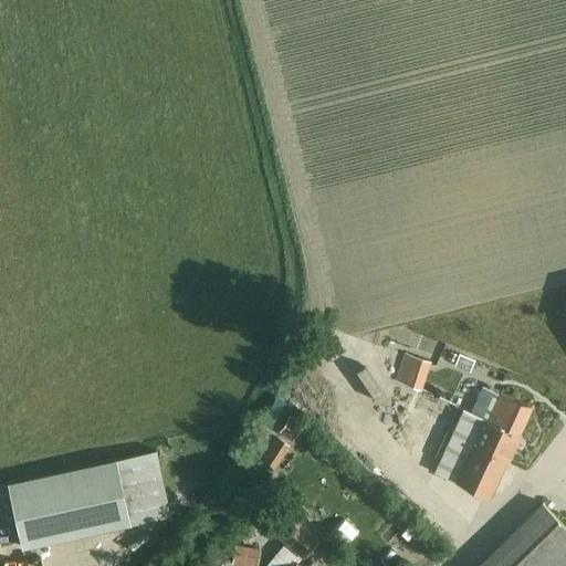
[(406,354),(398,380),(420,387),(428,362),(406,354)]
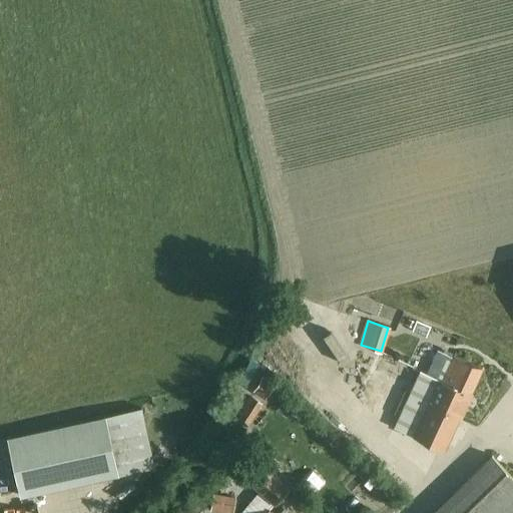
[(443,447),(478,370),(434,350),(423,373),(418,371),(394,425),(443,447)]
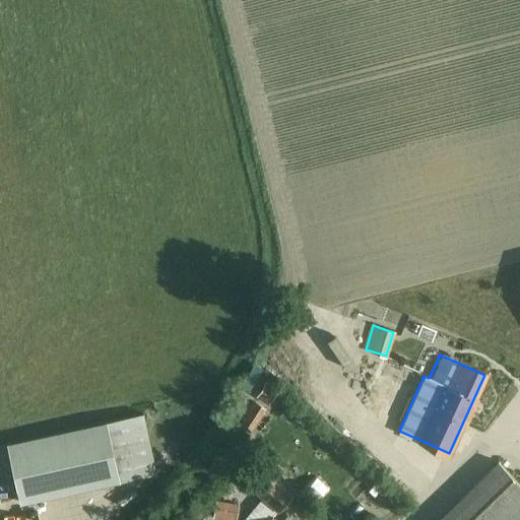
[(290,394),(299,382),(285,373),(277,385),(290,394)]
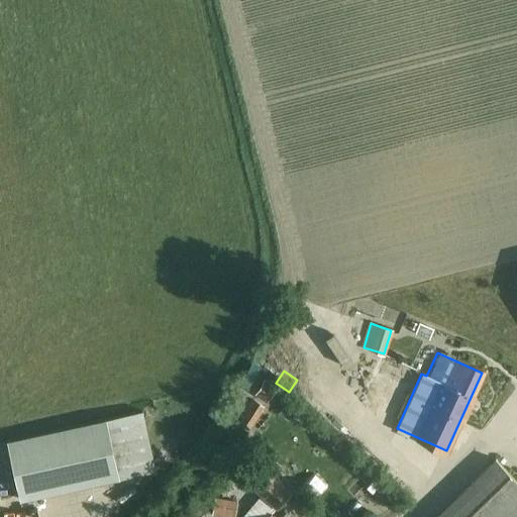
[(265,380),(256,393),(267,400),(276,386),(265,380)]
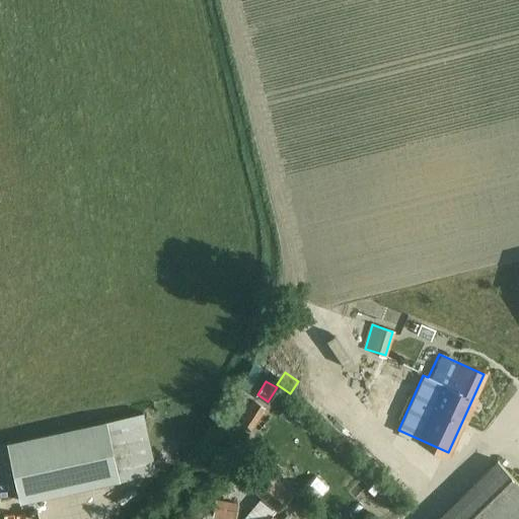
[(253,398),(237,423),(249,431),(266,406),(253,398)]
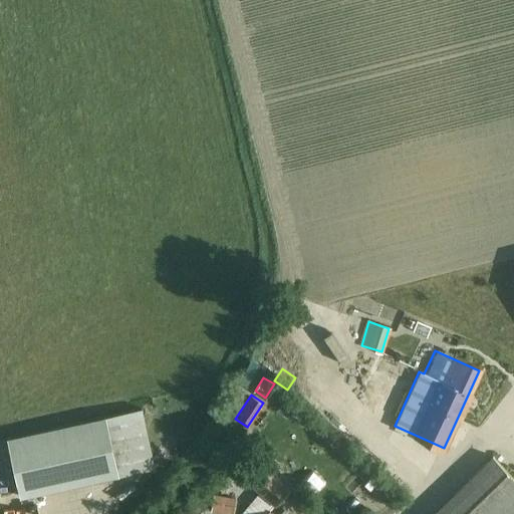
[(101,419),(4,441),(17,499),(114,477),(101,419)]
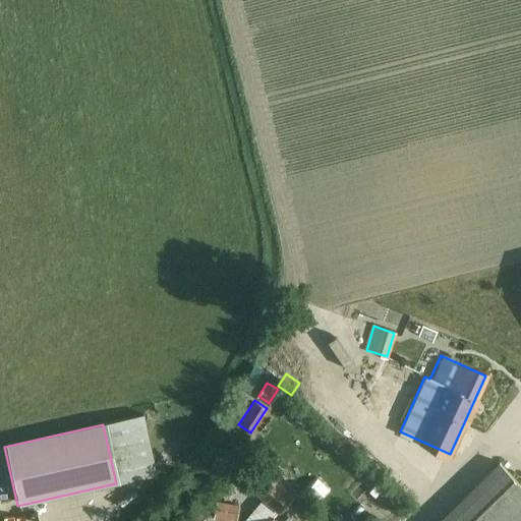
[(520,520),(520,483),(498,460),(433,520),(520,520)]
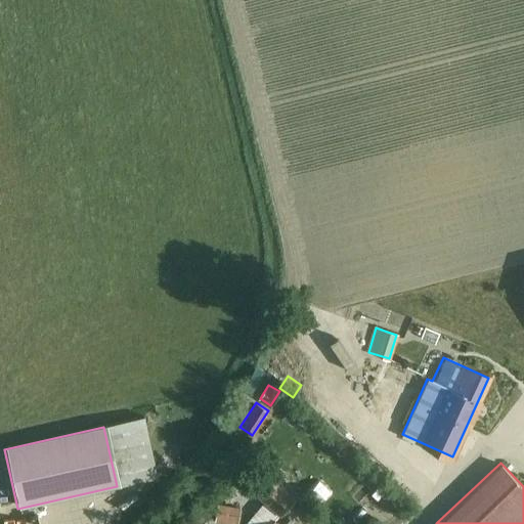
[(279,511),(297,492),(271,470),(255,489),(279,511)]
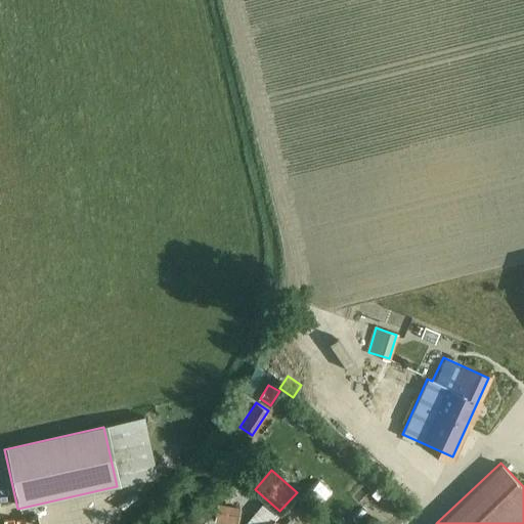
[(127,516),(161,488),(151,477),(118,504),(127,516)]
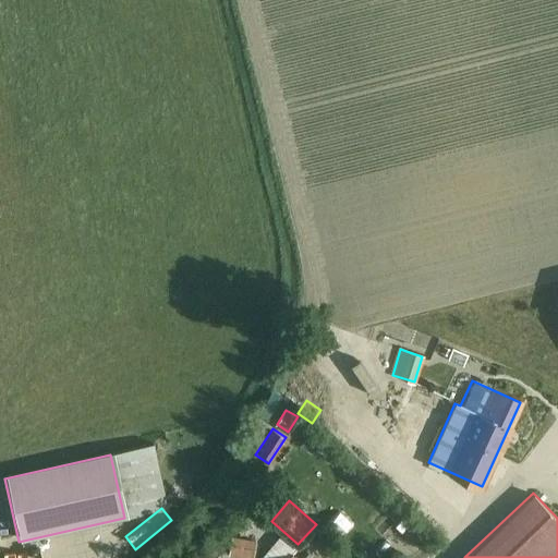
[(232,557),(239,557),(251,557),(254,543),(235,540),(232,557)]
